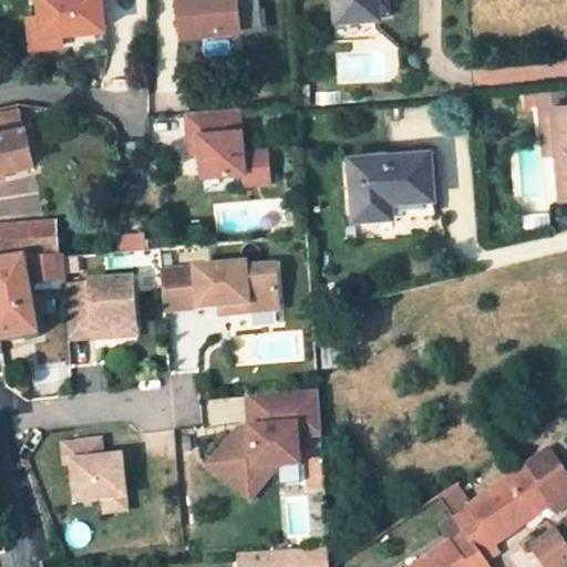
[(106,0),(43,0),(45,14),(48,34),(68,33),(110,29),(106,0)]
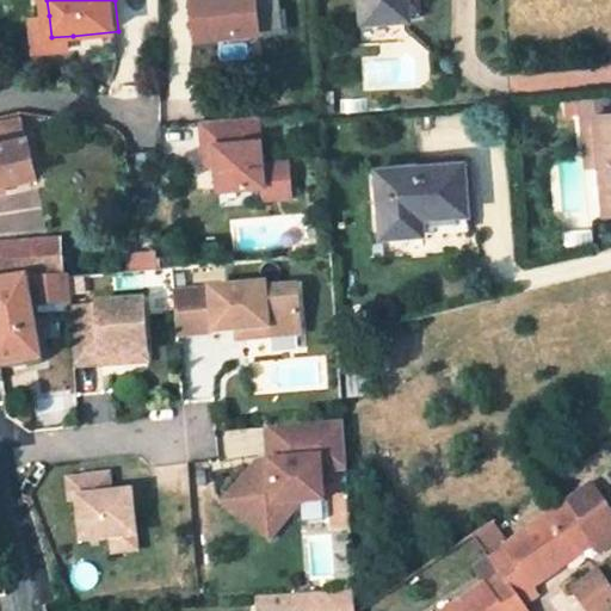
[(259,34),(258,14),(282,12),(279,0),(191,0),(196,39),(259,34)]
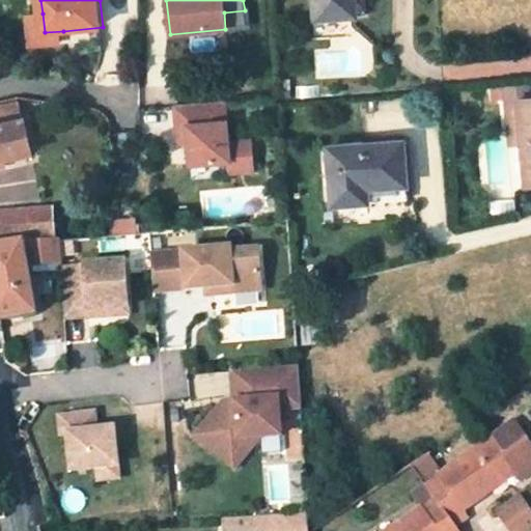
[(313,0),(315,19),(356,16),(355,0),(313,0)]
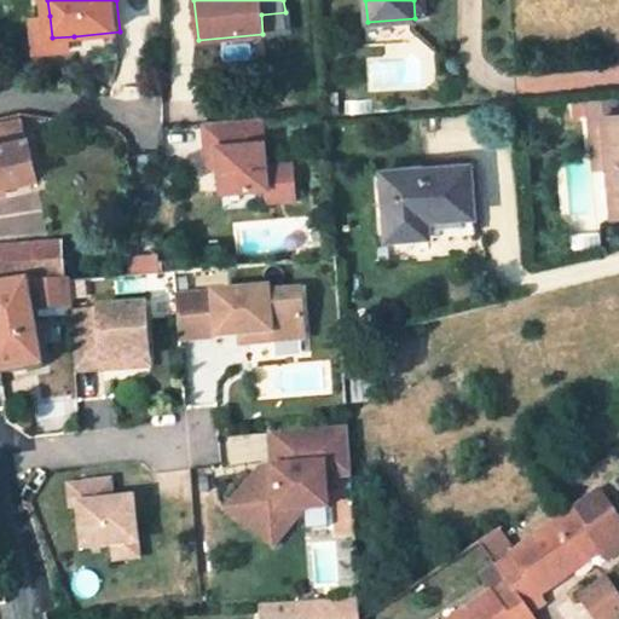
[(414,0),(415,18),(427,17),(424,0),(414,0)]
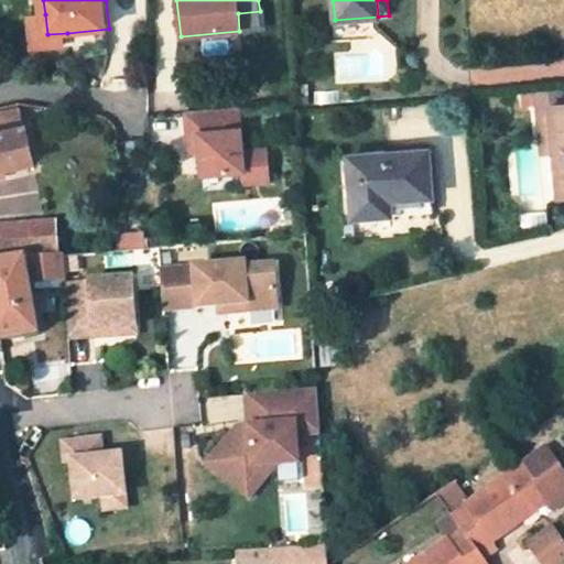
[(238,13),(239,31),(261,29),(260,11),(238,13)]
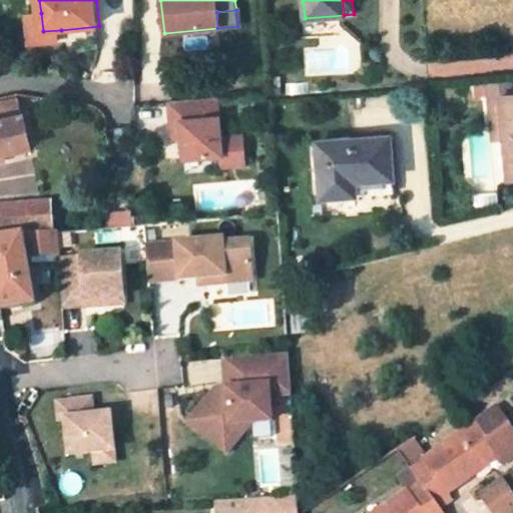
[(61,30),(43,31),(41,13),(30,14),(33,43),(62,41),(61,30)]
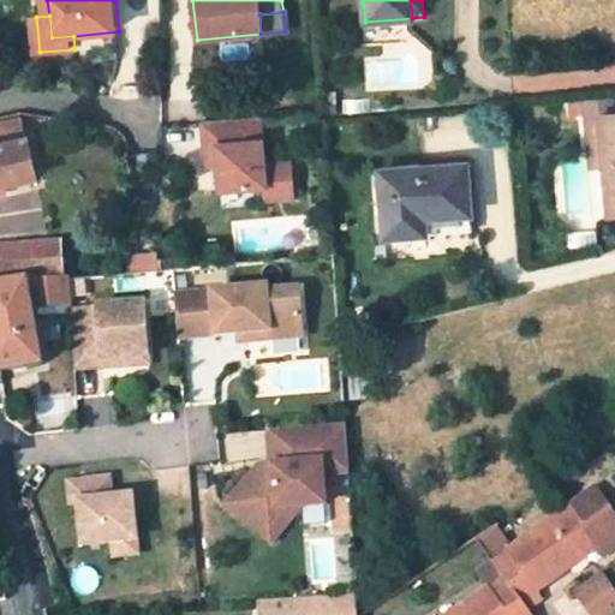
[(614,114),(587,117),(597,216),(614,214),(614,114)]
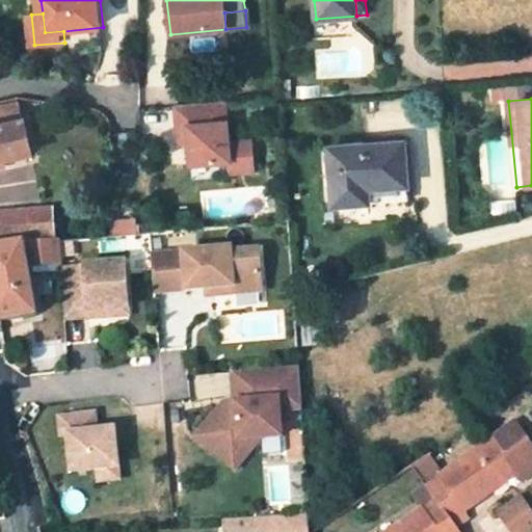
[(251,140),(229,142),(225,101),(175,106),(177,128),(187,127),(188,144),(190,165),(230,162),(231,174),(255,171),(251,140)]
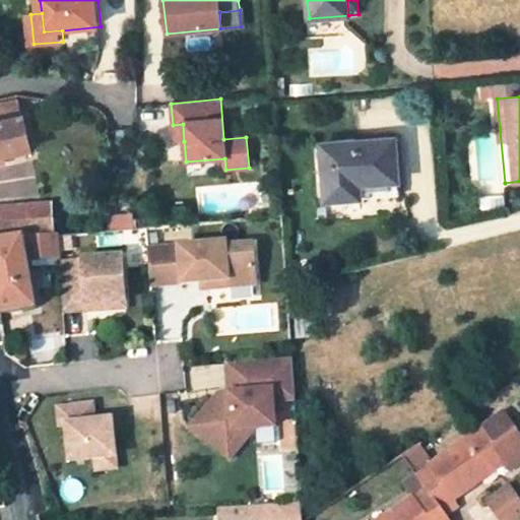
[(0,157),(30,150),(18,100),(0,103),(0,157)]
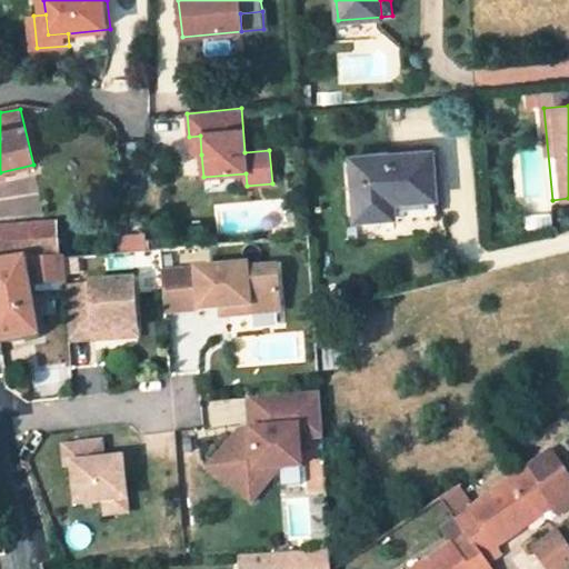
[(200,136),(189,137),(190,156),(201,155),(200,136)]
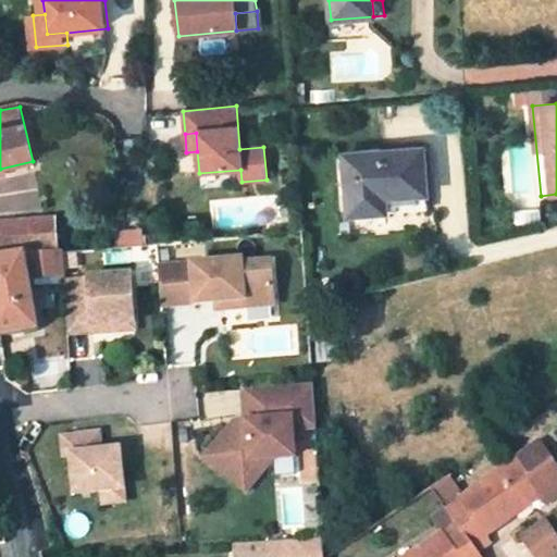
[(428,195),(423,149),(344,155),(348,215),(387,213),(386,199),(428,195)]
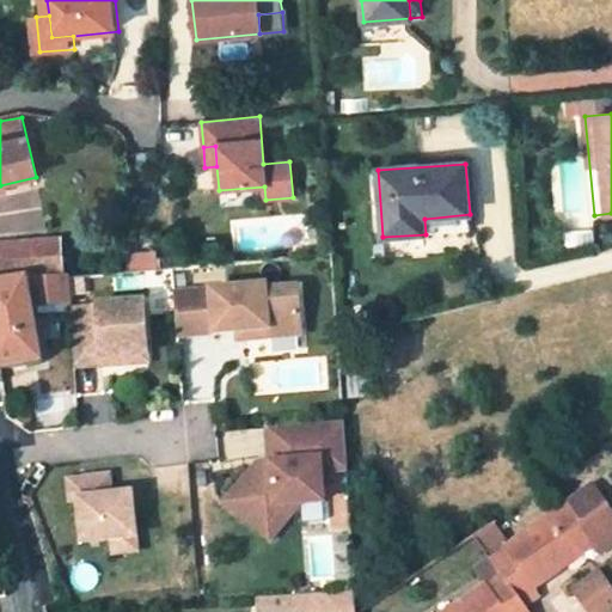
[(0,231),(44,227),(42,208),(18,210),(18,200),(0,200),(0,231)]
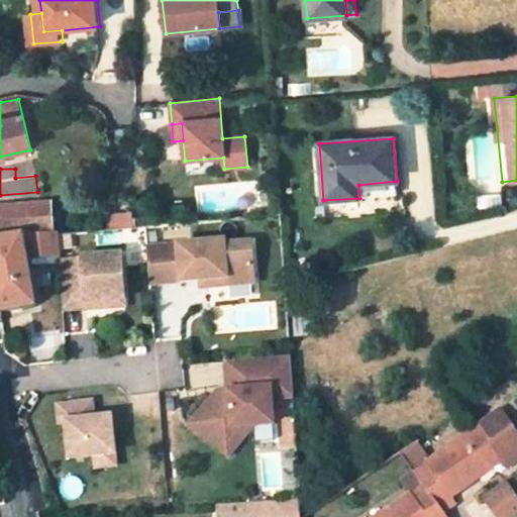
[(50,205),(0,209),(0,234),(54,231),(50,205)]
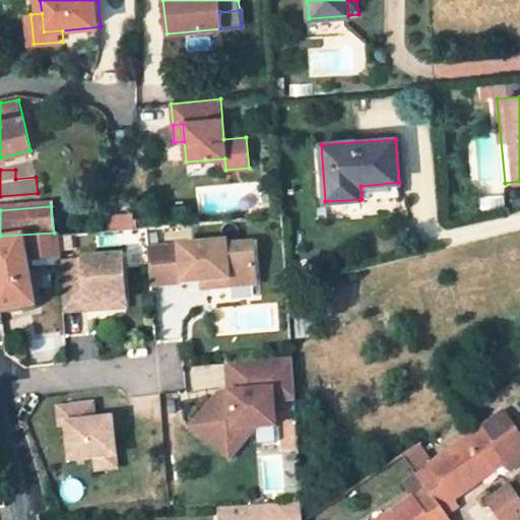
[(59,236),(25,239),(29,264),(60,260),(59,236)]
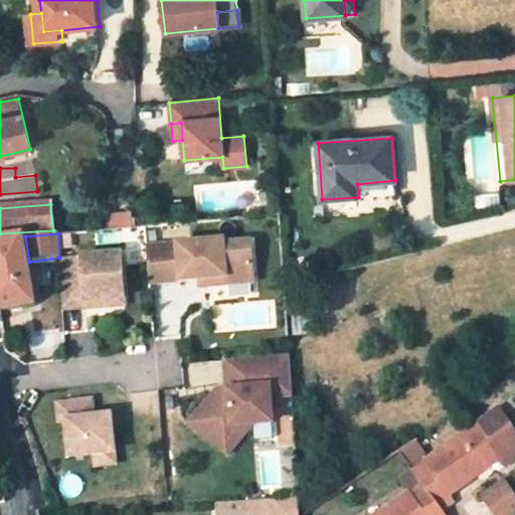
[(0,310),(36,304),(29,262),(25,236),(0,239),(0,310)]
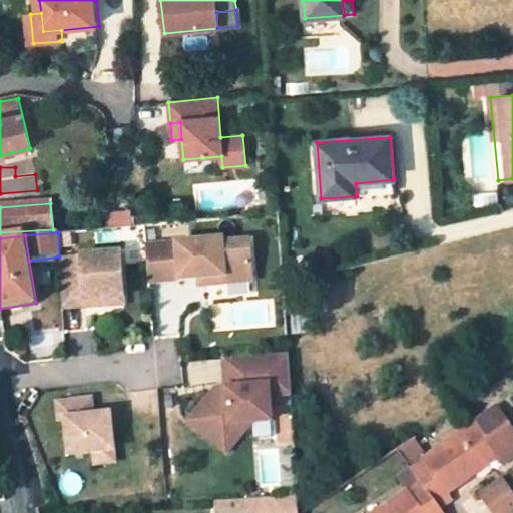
[(147,247),(150,284),(199,280),(208,279),(209,286),(253,283),(250,242),(223,244),(223,240),(147,247)]
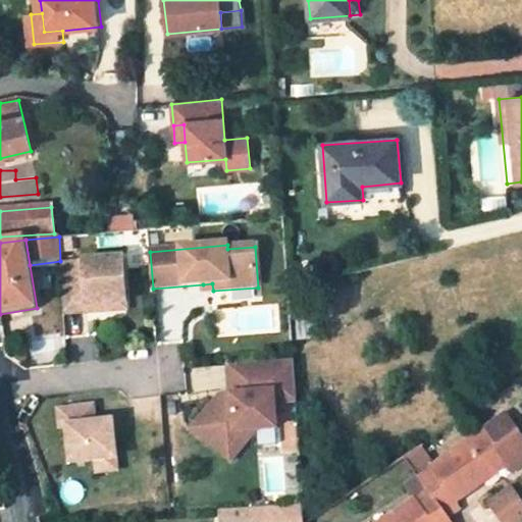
[(83,262),(60,264),(63,314),(87,312),(87,306),(126,304),(123,258),(83,260),(83,262)]
